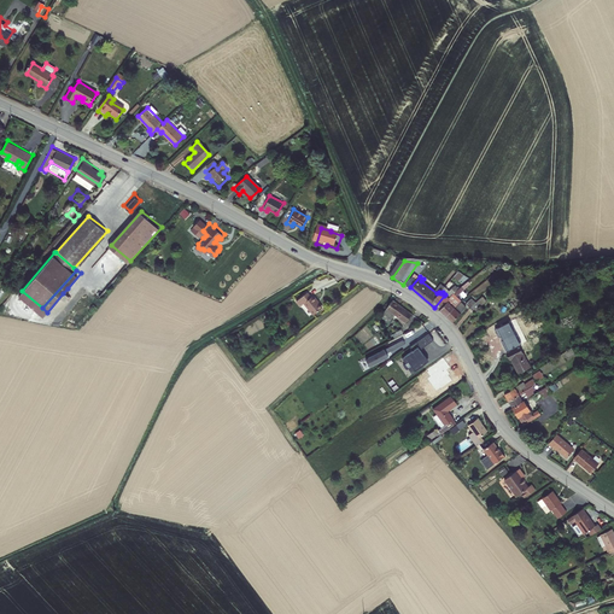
[(303,292),(292,300),(297,305),(299,304),(309,315),(319,309),(314,304),(316,302),(310,294),(307,297),(303,292)]
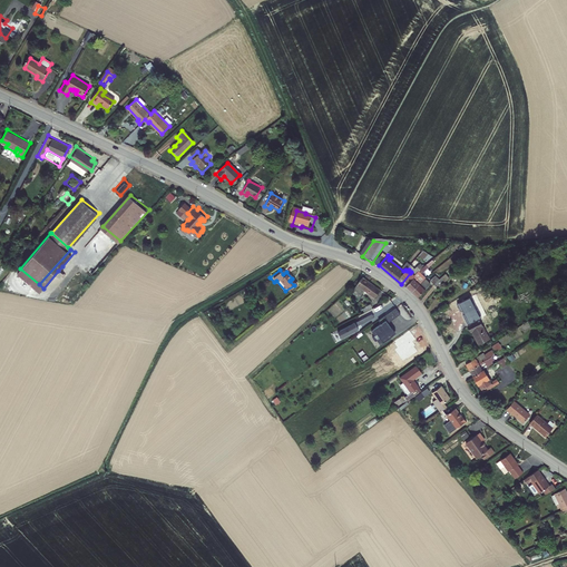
[(418,280),(410,273),(401,284),(409,291),(418,280)]
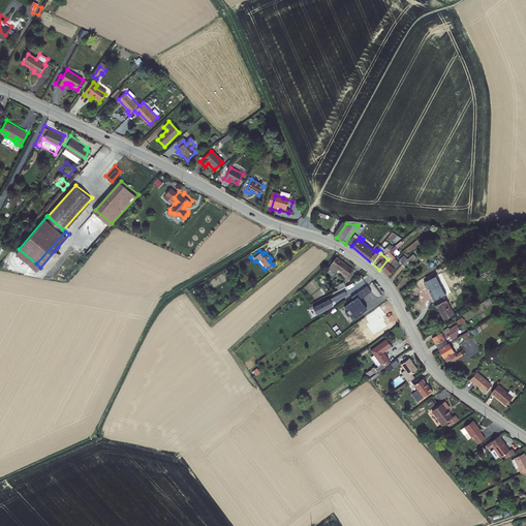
[(392,255),(388,259),(379,270),(384,275),(393,265),(391,263),(394,258),(392,255)]
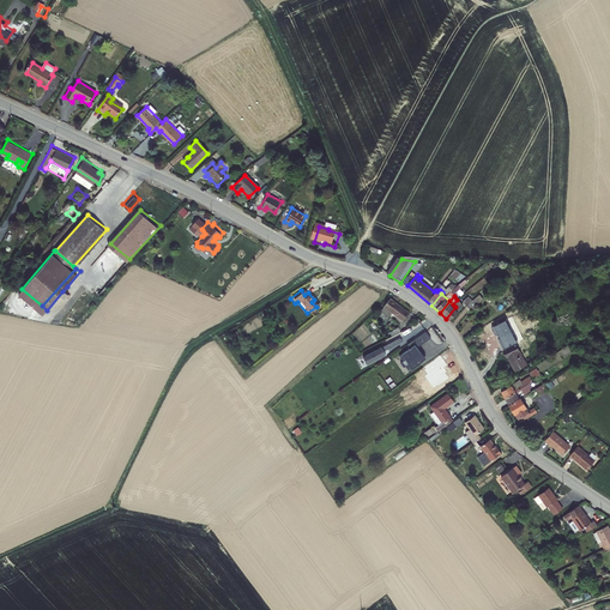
[(479,302),(478,305),(471,309),(476,314),(484,307),(479,302)]
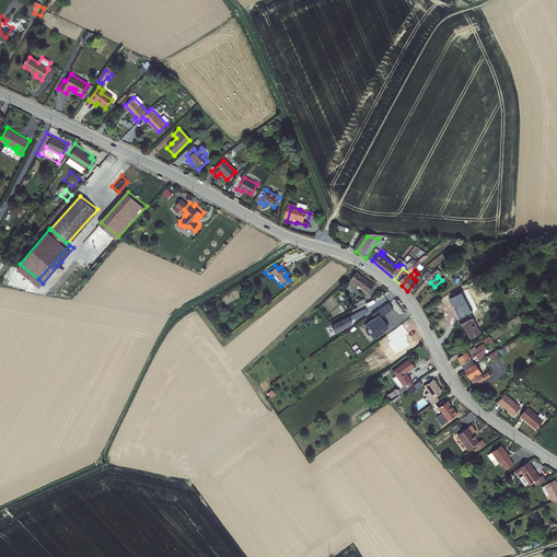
[(378,289),(361,277),(350,290),(357,294),(361,289),(372,297),(378,289)]
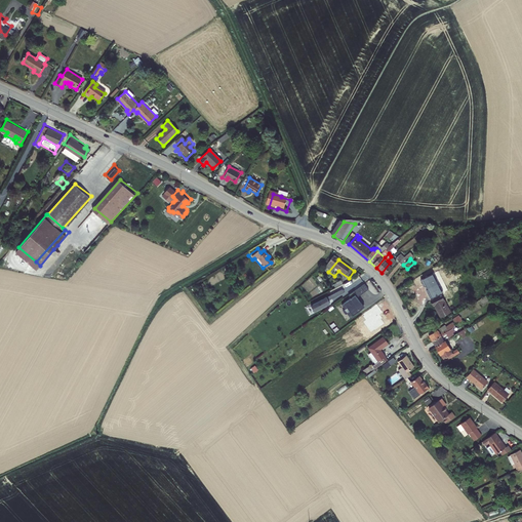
[(394,267),(390,263),(382,273),(386,277),(389,276),(400,265),(398,263),(394,267)]
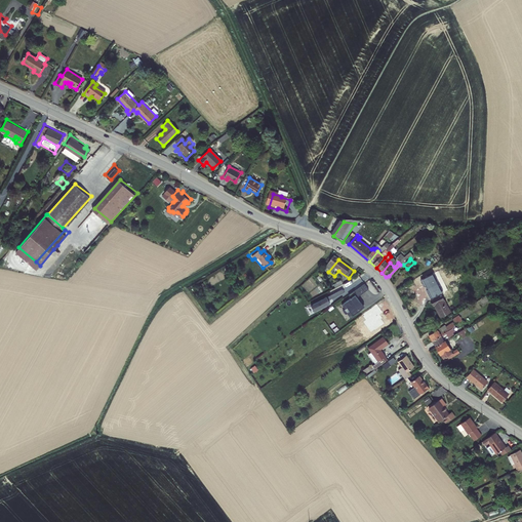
[(335,288),(338,292),(347,287),(344,283),(335,288)]
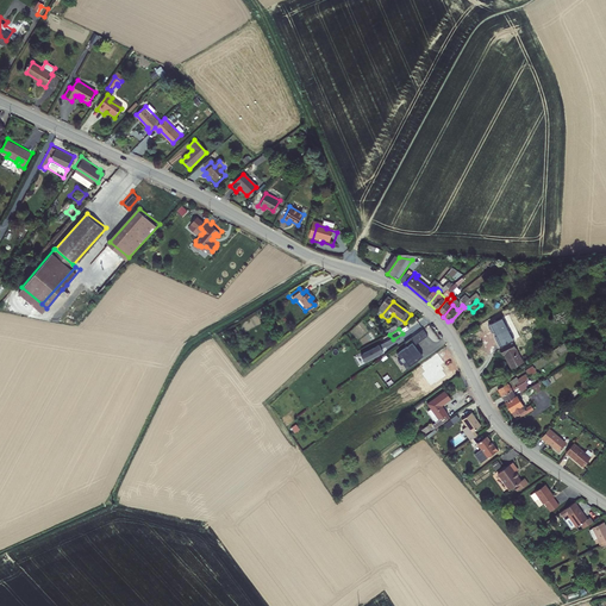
[(428,339),(423,332),(417,336),(422,343),(428,339)]
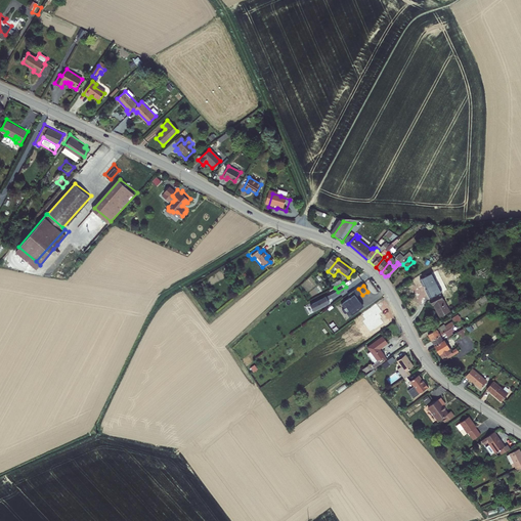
[(362,295),(358,289),(351,294),(353,297),(354,296),(356,299),(362,295)]
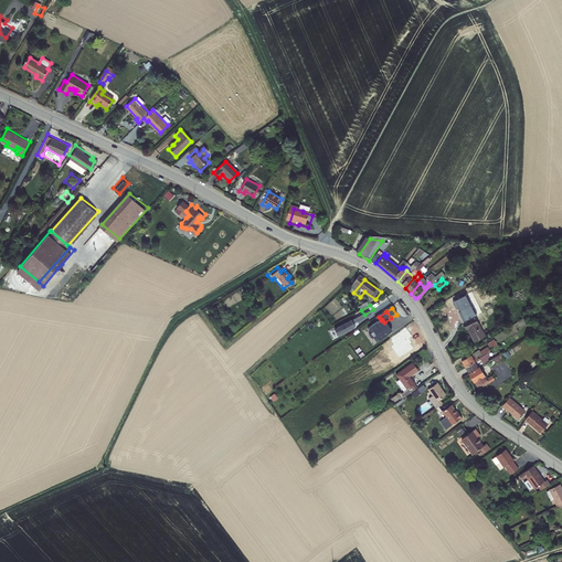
[(375,318),(373,315),(360,321),(362,325),(375,318)]
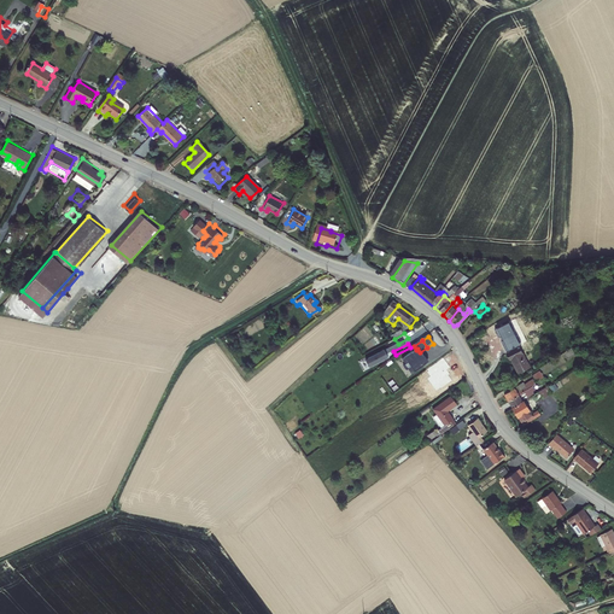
[(416,350),(414,346),(409,350),(411,354),(401,361),(405,367),(408,366),(410,369),(408,372),(407,372),(410,378),(422,369),(421,368),(425,366),(422,362),(425,361),(416,350)]
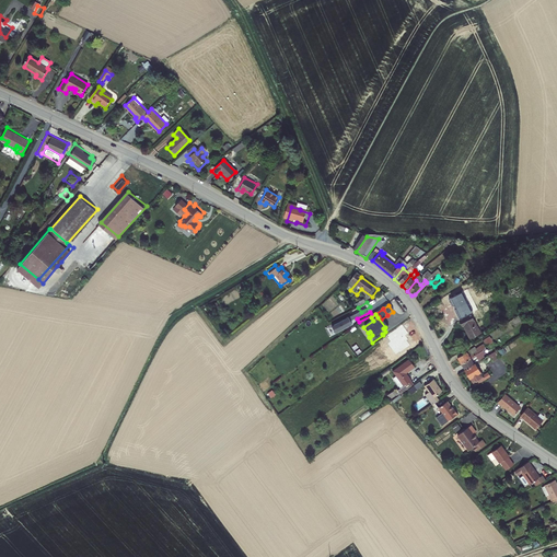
[(466,322),(462,325),(465,329),(467,329),(475,341),(484,336),(474,320),(472,315),(464,320),(466,322)]
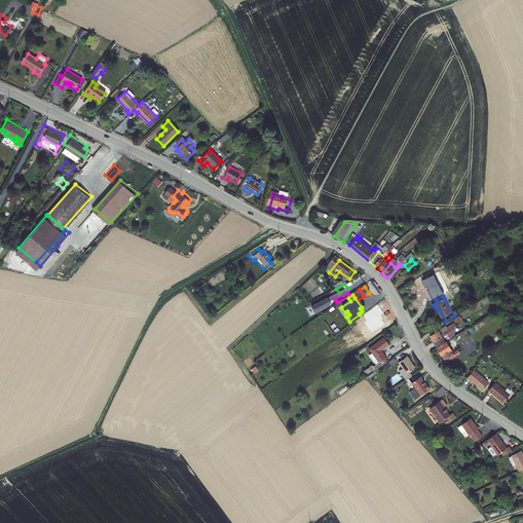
[(319,315),(335,307),(332,301),(315,309),(319,315)]
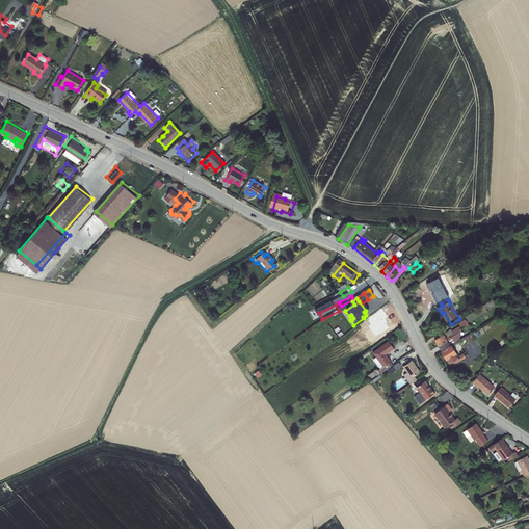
[(460,327),(464,333),(471,329),(467,324),(460,327)]
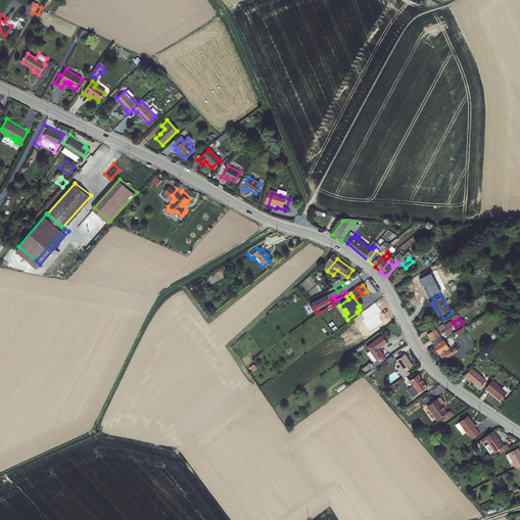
[(445,328),(430,338),(433,343),(454,331),(453,330),(455,328),(454,326),(446,330),(445,328)]
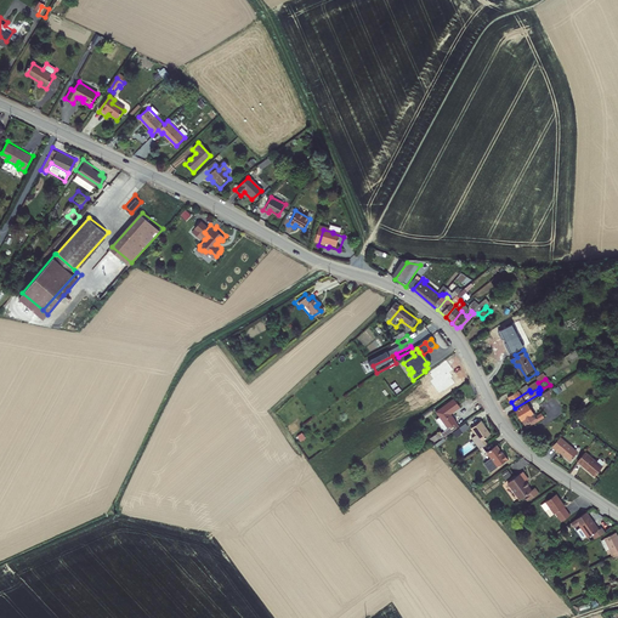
[(539,393),(515,408),(520,415),(531,408),(542,401),(540,398),(543,397),(540,392),(539,393)]
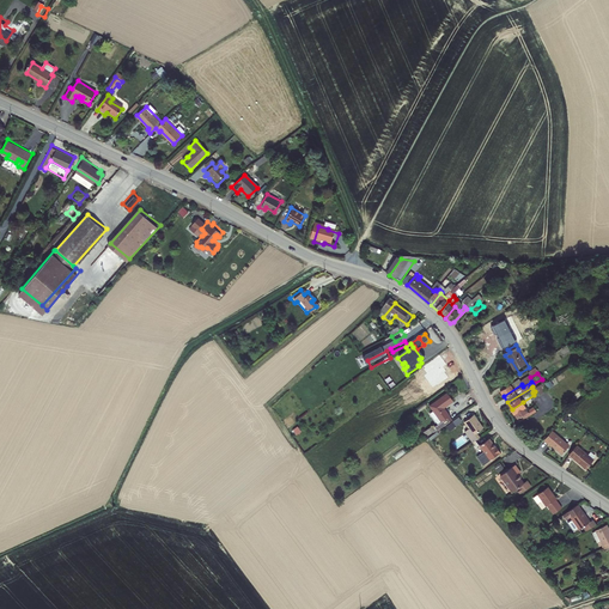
[(550,395),(547,388),(539,393),(543,400),(550,395)]
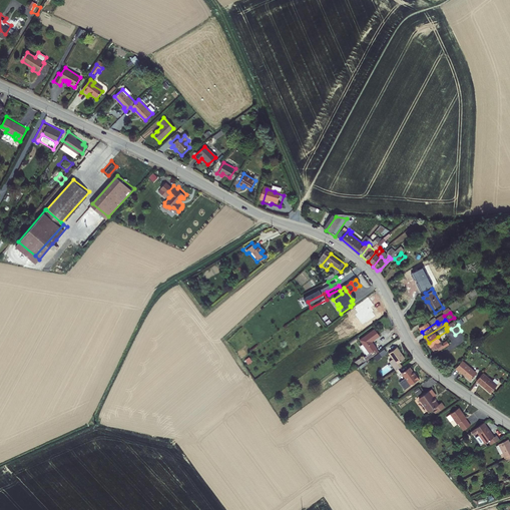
[(379,336),(374,328),(359,339),(362,343),(359,345),(366,354),(363,356),(366,360),(379,352),(371,341),(379,336)]
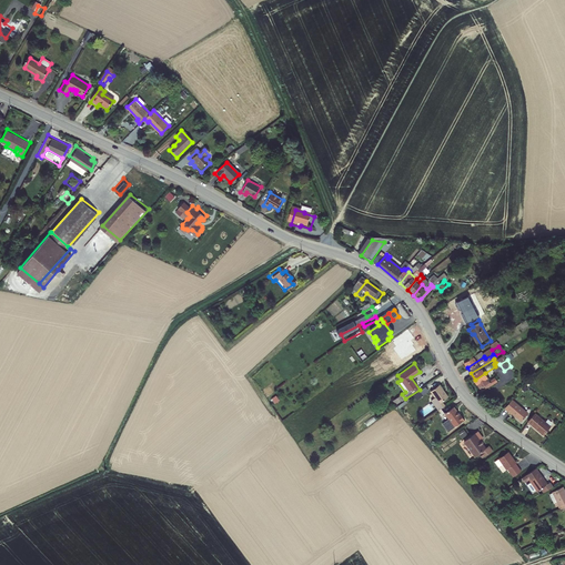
[(492,383),(485,373),(475,380),(485,395),(501,385),(497,380),(492,383)]
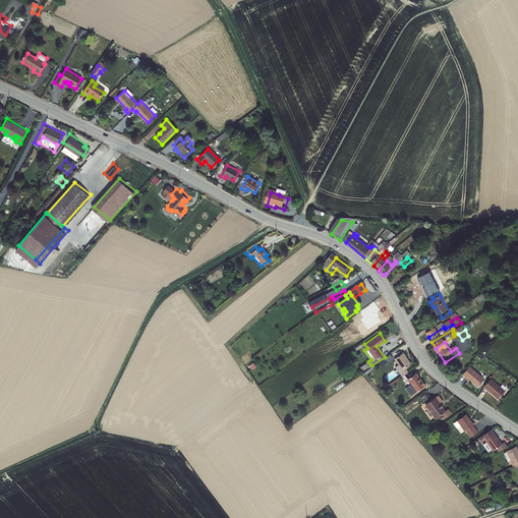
[(403,352),(394,358),(399,365),(396,367),(401,376),(407,372),(405,368),(411,364),(403,352)]
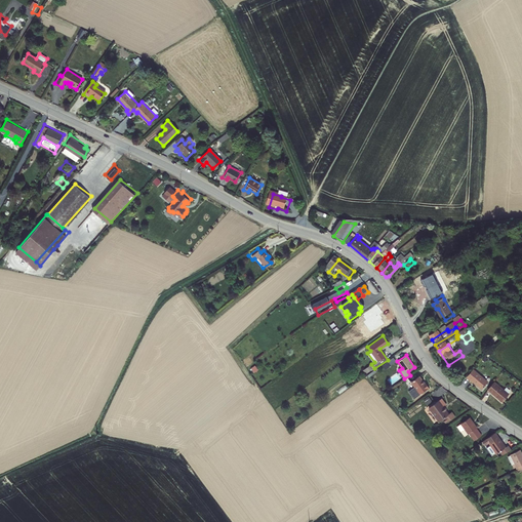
[(491,386),(477,373),(469,382),(476,387),(477,386),(485,393),(491,386)]
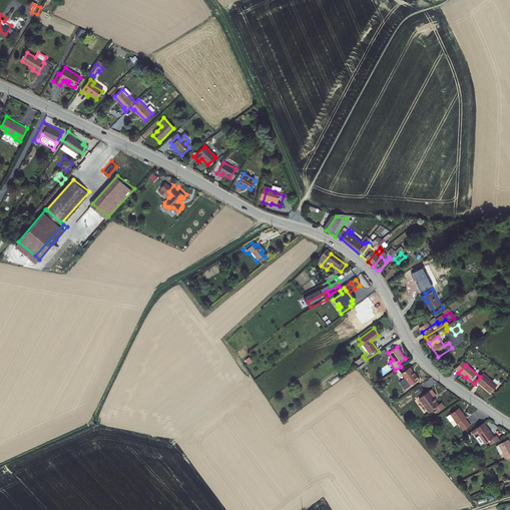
[(415,374),(410,366),(401,372),(405,378),(402,380),(405,383),(405,385),(406,388),(410,385),(420,378),(417,373),(415,374)]
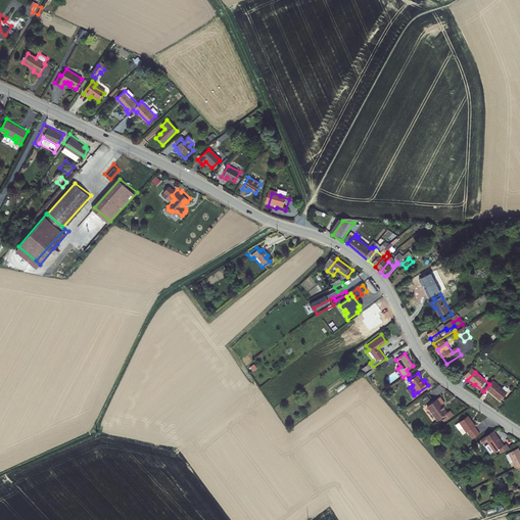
[(510,395),(495,384),(488,392),(504,405),(510,395)]
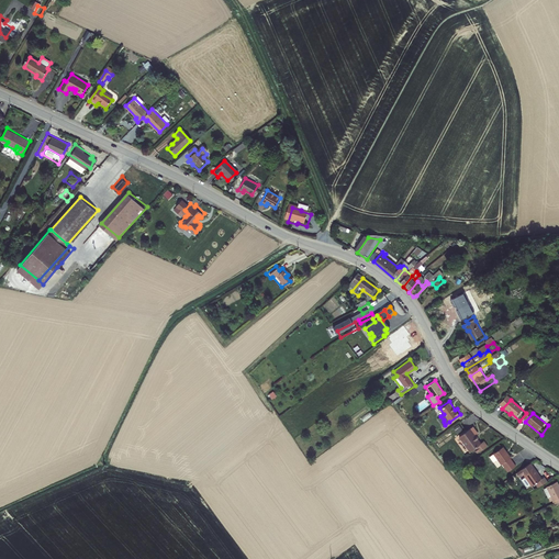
[(470,429),(455,439),(465,455),(469,451),(472,457),(483,450),(480,445),(477,447),(472,440),(476,437),(470,429)]
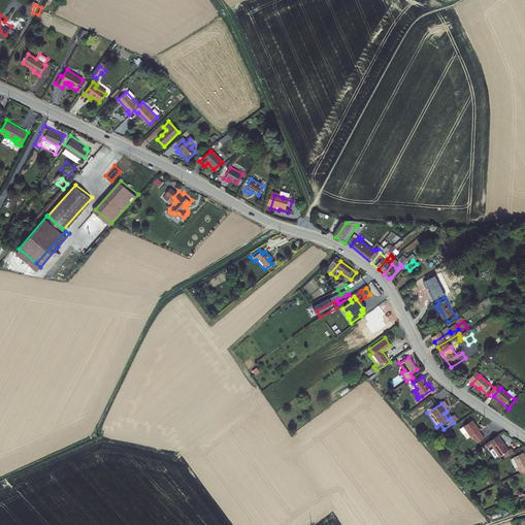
[(467,433),(470,438),(471,438),(476,446),(484,440),(480,433),(473,422),(460,430),(463,435),(467,433)]
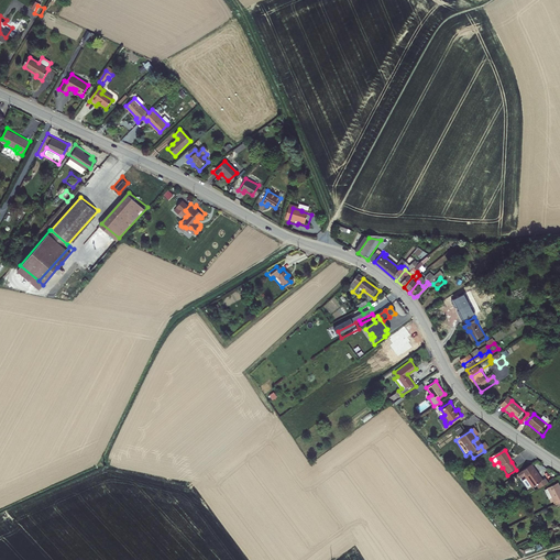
[(541,483),(531,468),(520,474),(530,490),(535,487),(537,491),(547,486),(544,481),(541,483)]
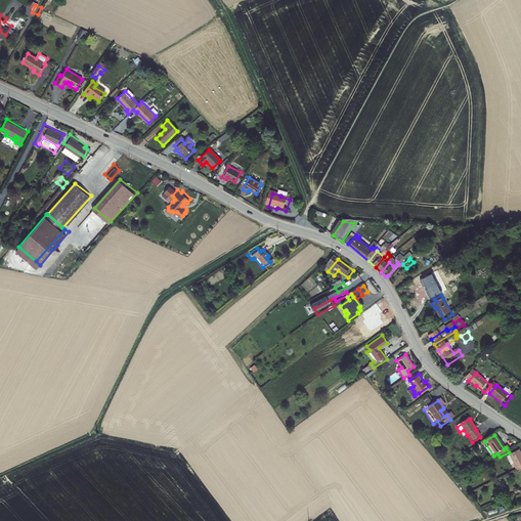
[(515,465),(518,471),(520,470),(520,454),(519,452),(510,457),(511,459),(507,460),(510,467),(515,465)]
